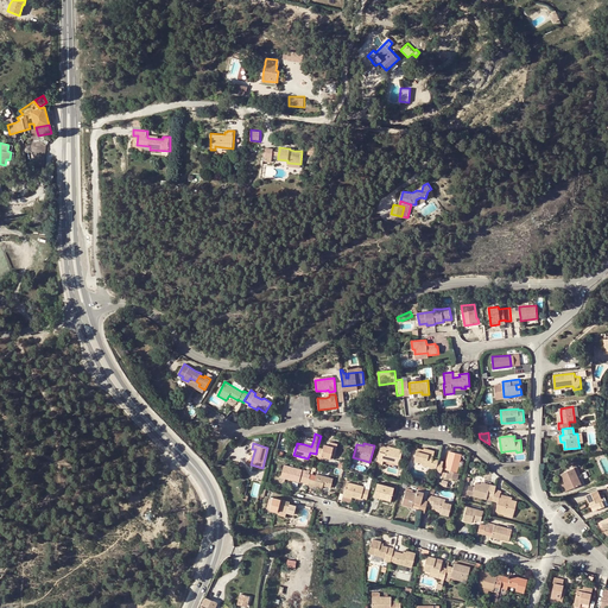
[(323,449),(317,447),(316,454),(315,456),(321,458),(322,456),(334,458),(337,448),(330,445),(324,444),(323,449)]
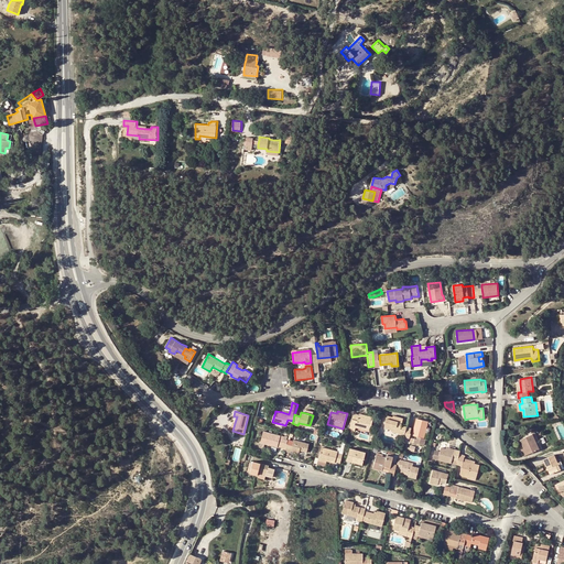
[(359,414),(353,413),(350,425),(356,426),(356,427),(370,431),(373,418),(359,413),(359,414)]
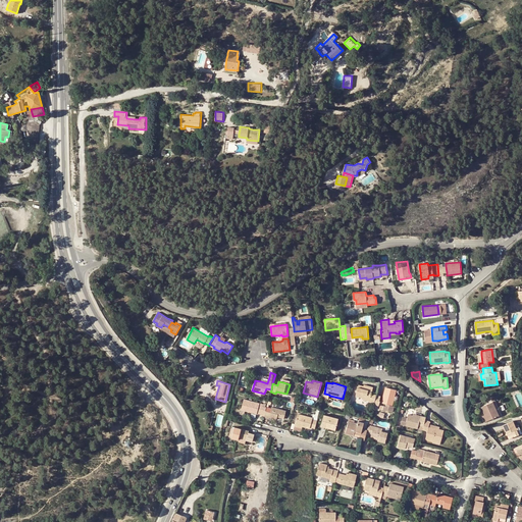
[(374,403),(376,395),(376,393),(372,392),(373,386),(367,384),(367,386),(364,385),(359,384),(356,396),(362,398),(362,400),(374,403)]
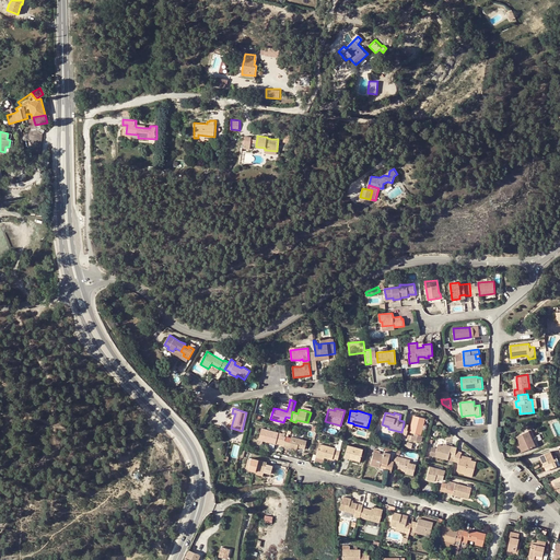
[(421,435),(426,418),(413,416),(409,432),(421,435)]
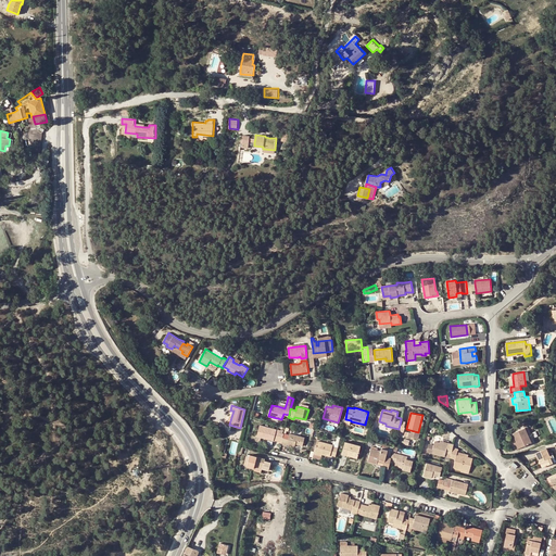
[(280,430),(260,425),(256,437),(256,440),(261,441),(261,438),(267,439),(274,441),(274,440),(281,442),(283,437),(283,433),(280,432),(280,430)]
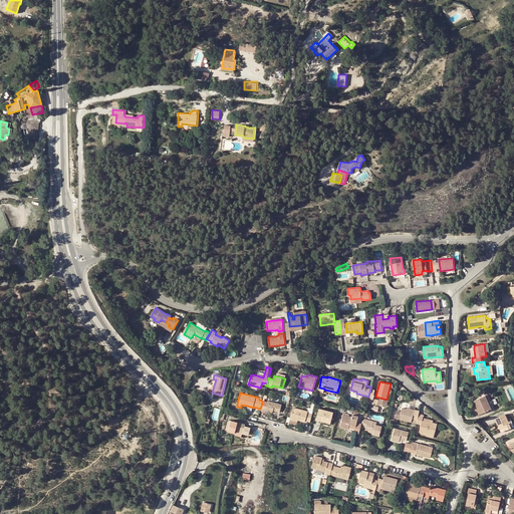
[(479,408),(481,414),(492,410),(488,400),(486,396),(475,401),(478,409),(479,408)]
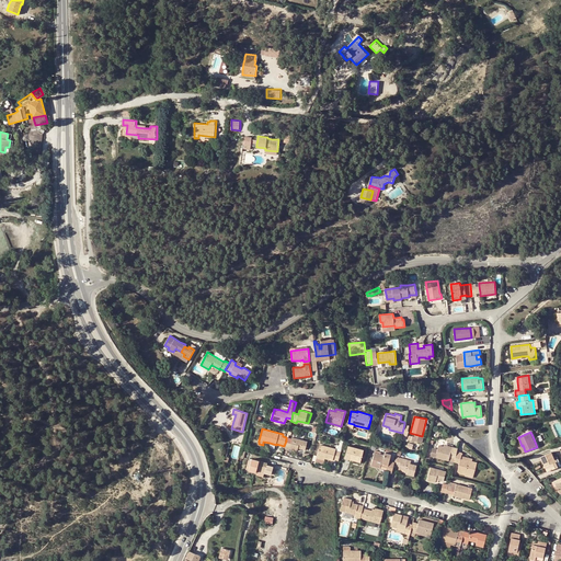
[(290,442),(286,441),(284,446),(284,448),(288,449),(289,448),(297,450),(298,449),(298,447),(300,448),(305,449),(307,442),(293,437),(290,442)]
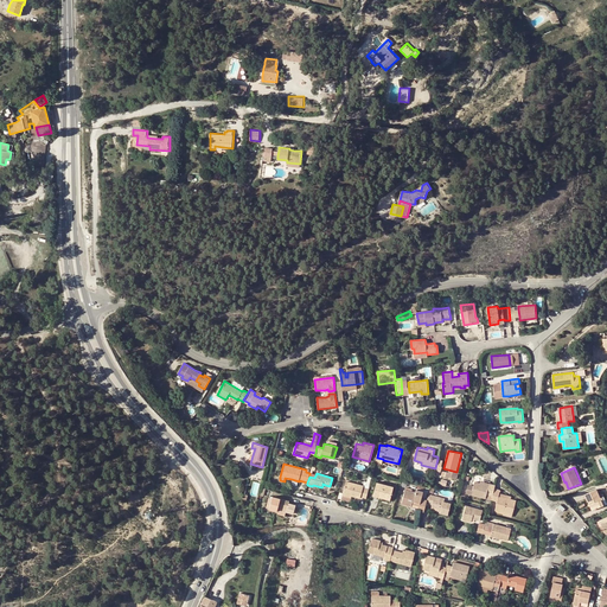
[(360,497),(366,498),(369,489),(364,487),(364,485),(346,480),(343,493),(352,496),(360,498),(360,497)]
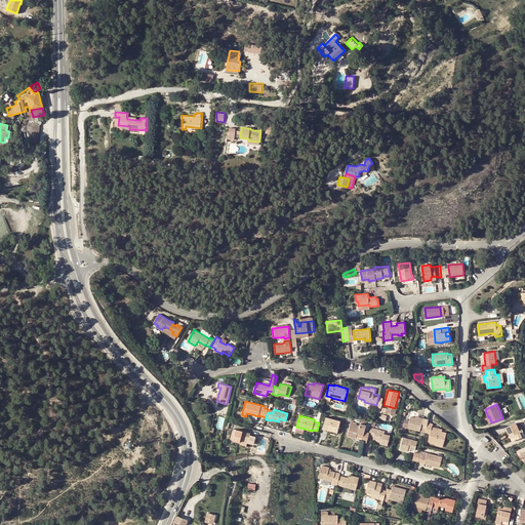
[(326,416),(323,428),(326,429),(331,431),(332,428),(338,430),(340,420),(326,416)]
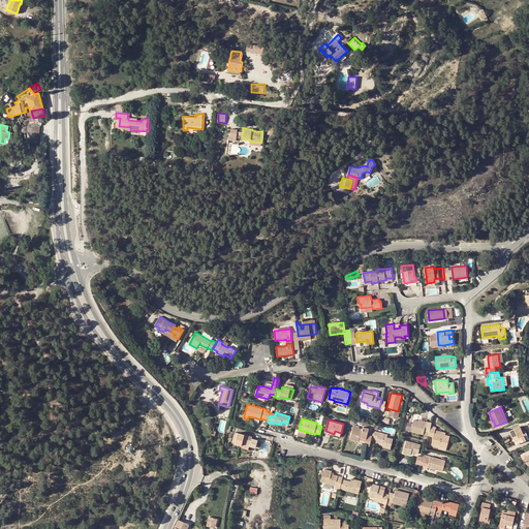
[(429,435),(431,426),(432,423),(427,422),(426,423),(418,421),(413,419),(412,426),(407,425),(406,429),(407,429),(407,430),(429,435)]
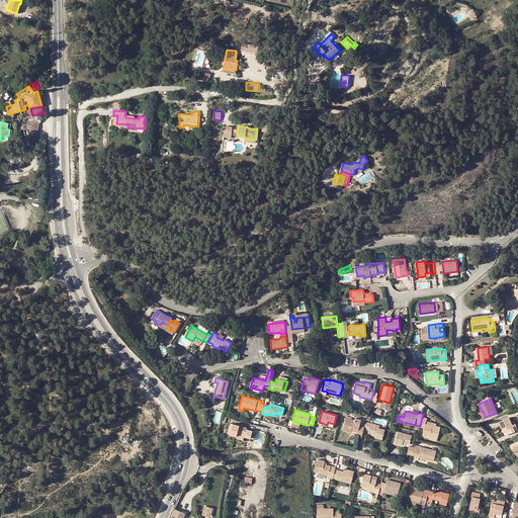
[(427,418),(422,417),(420,426),(424,428),(422,435),(430,437),(437,439),(440,427),(436,426),(432,424),(426,423),(427,418)]
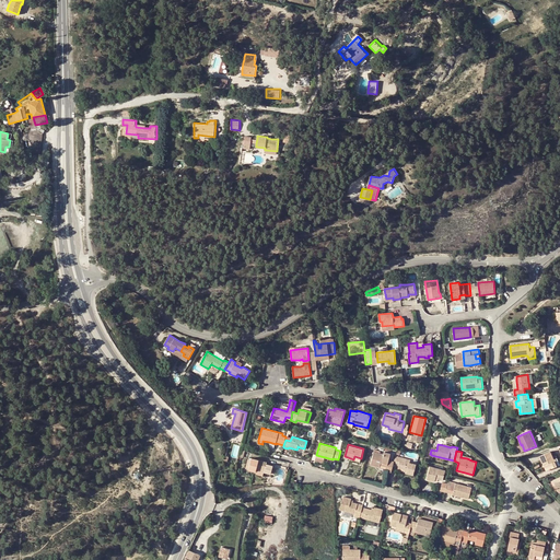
[(385,470),(392,473),(394,464),(394,462),(388,459),(391,453),(384,452),(384,453),(384,454),(375,452),(374,452),(371,465),(380,467),(380,465),(381,463),(387,464),(386,466),(385,470)]
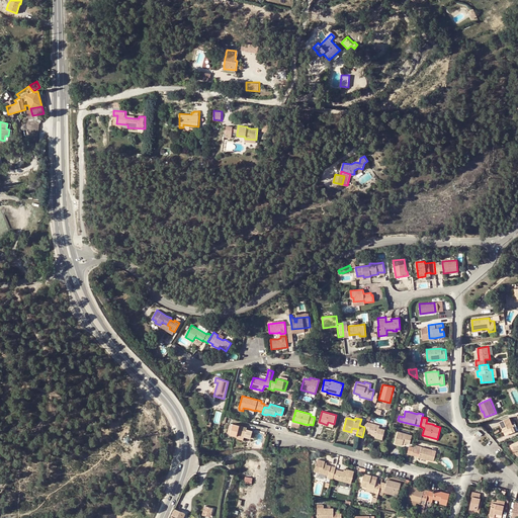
[(506,435),(515,431),(512,424),(511,422),(509,418),(500,422),(506,435)]
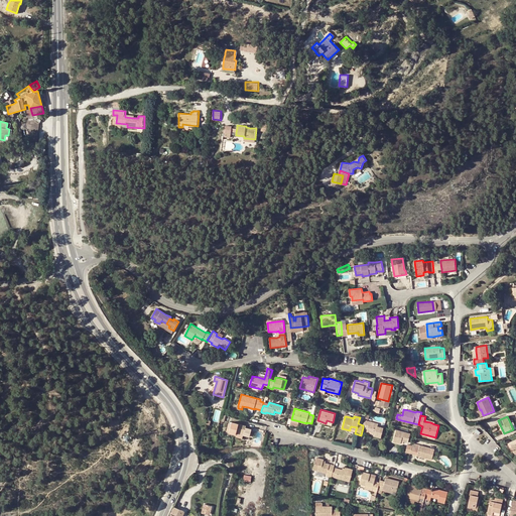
[(378,423),(365,420),(363,425),(363,427),(367,429),(367,431),(372,432),(374,432),(373,434),(373,435),(381,437),(384,427),(378,425),(378,423)]
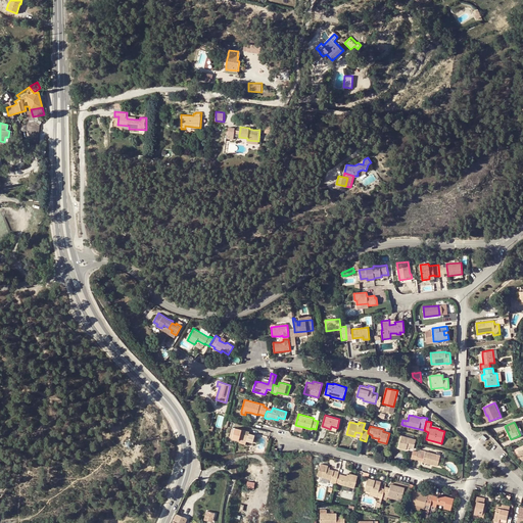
[(235,428),(234,432),(232,438),(240,440),(240,438),(247,439),(246,440),(253,442),(255,435),(248,433),(249,431),(235,428)]
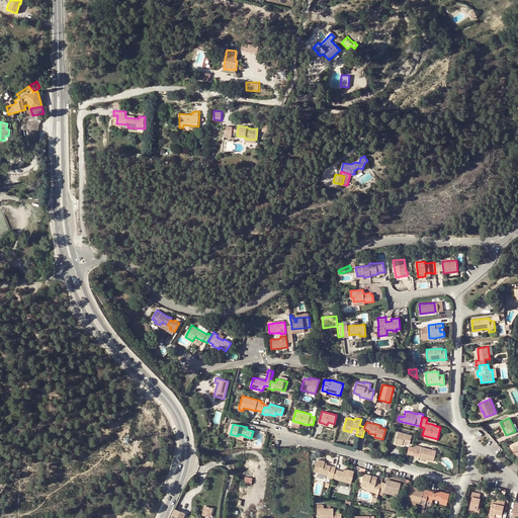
[(402,445),(403,444),(403,442),(405,443),(410,444),(412,435),(398,431),(395,443),(402,445)]
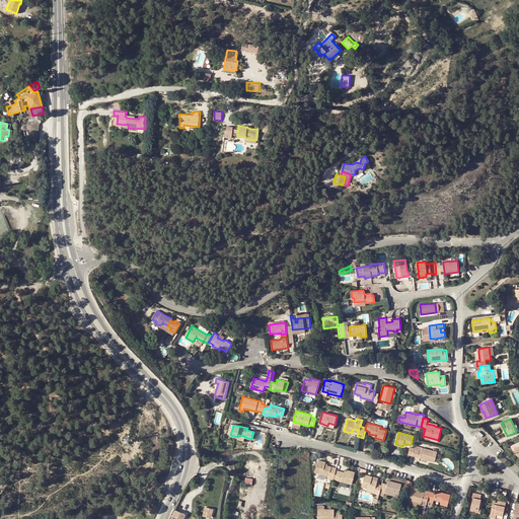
[(437,451),(416,446),(415,448),(413,456),(417,457),(418,453),(421,454),(420,455),(427,457),(426,460),(434,462),(437,451)]
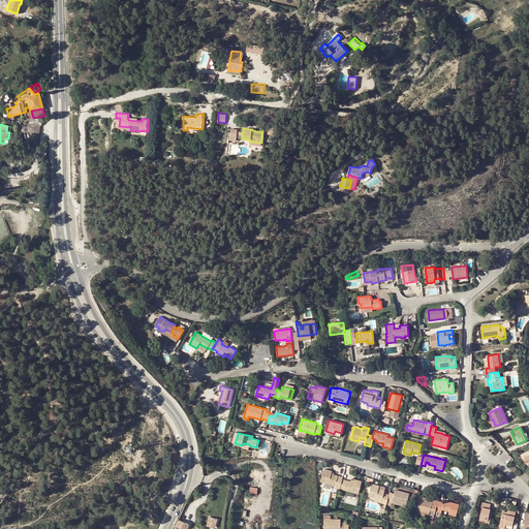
[(339,489),(340,488),(342,479),(343,477),(334,474),(331,474),(332,472),(332,471),(324,469),(321,481),(336,485),(335,487),(335,488),(339,489)]
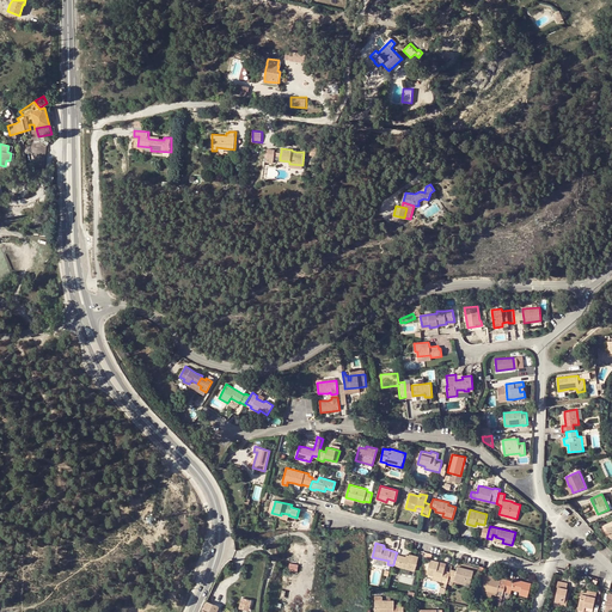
[(405,557),(396,555),(393,564),(415,570),(418,556),(409,554),(409,555),(409,557),(405,557)]
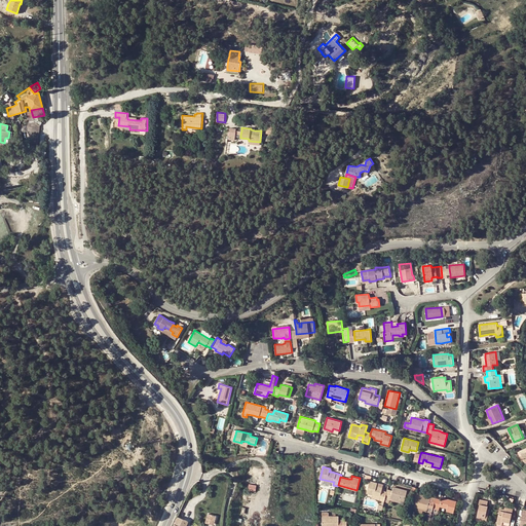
[(370,481),(367,493),(373,495),(373,497),(379,499),(384,501),(386,491),(381,490),(383,484),(370,481)]
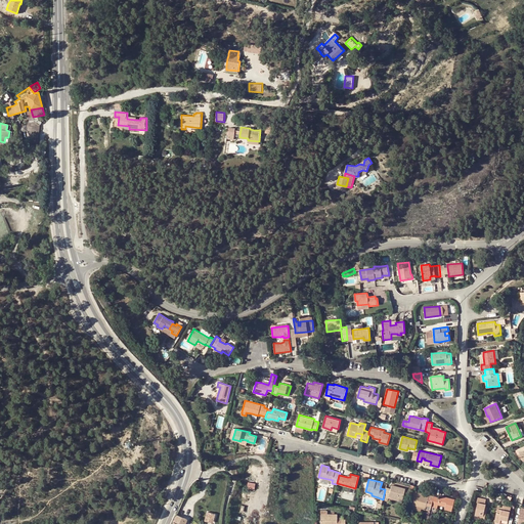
[(386,487),(385,489),(383,499),(388,500),(388,499),(388,497),(389,496),(398,498),(402,499),(405,488),(391,485),(391,488),(386,487)]
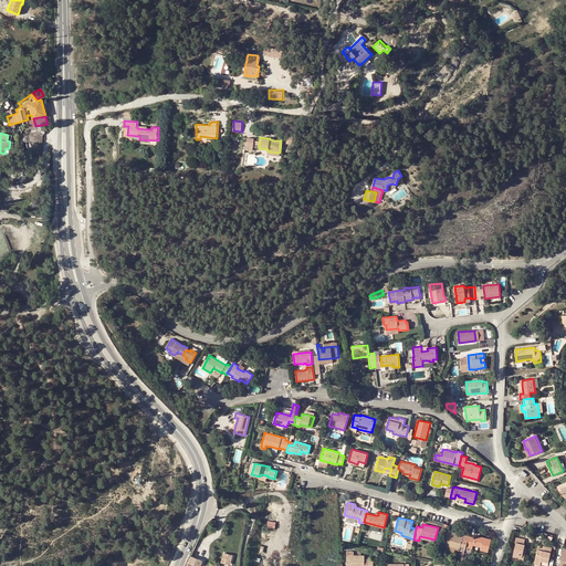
[(448,533),(444,545),(454,547),(460,548),(461,545),(465,547),(469,536),(456,533),(456,535),(448,533)]
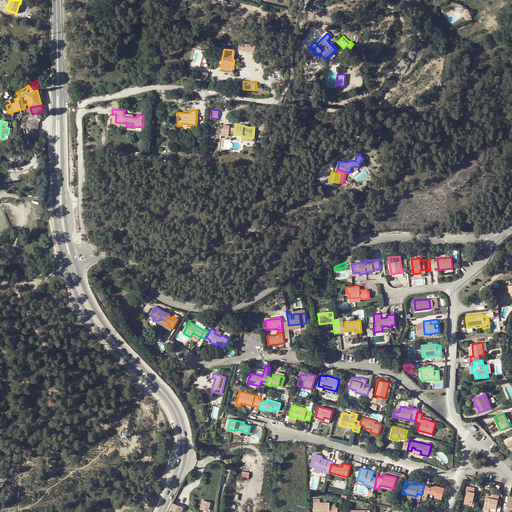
[(429,486),(424,485),(421,495),(426,496),(427,493),(435,495),(434,497),(441,499),(444,488),(430,484),(429,486)]
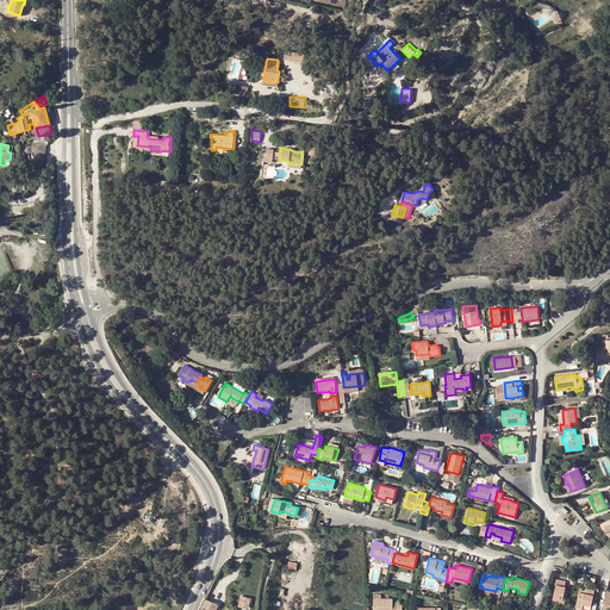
[(565,604),(566,596),(564,596),(565,590),(566,586),(565,586),(566,582),(556,579),(555,584),(556,584),(553,603),(559,604),(559,603),(565,604)]
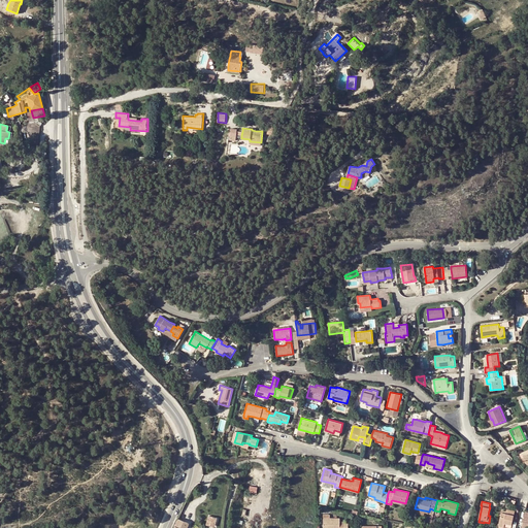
[(515,510),(506,509),(506,510),(506,514),(501,513),(499,526),(504,527),(505,523),(512,524),(515,510)]
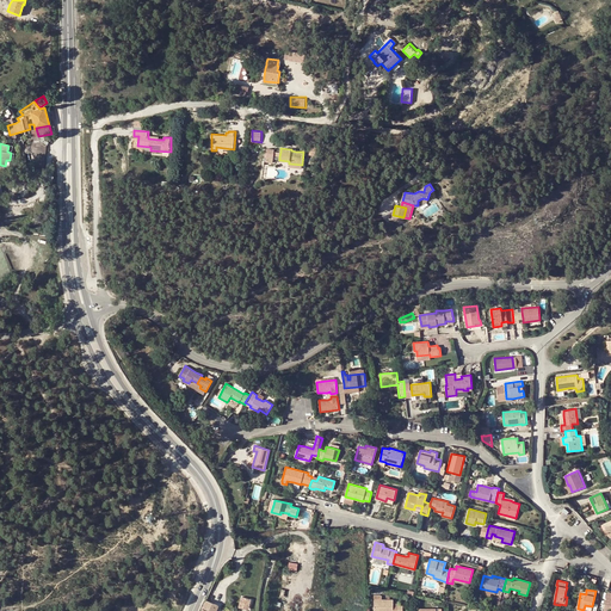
[(393,610),(394,606),(394,599),(382,599),(382,596),(374,596),(374,610),(393,610)]
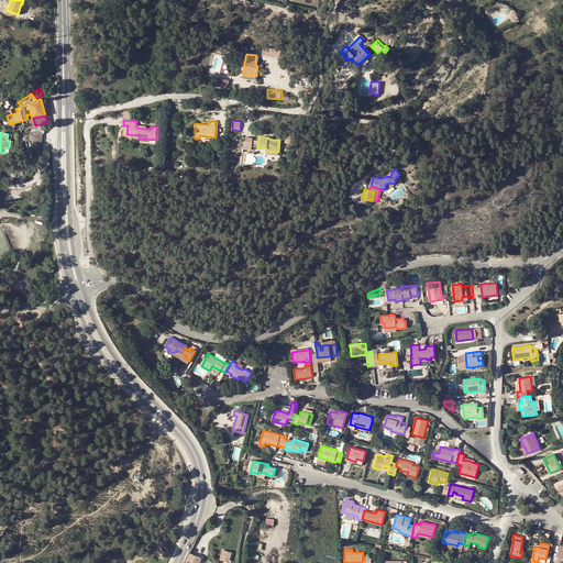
[(231,552),(225,551),(224,555),(221,554),(220,559),(229,561),(231,552)]
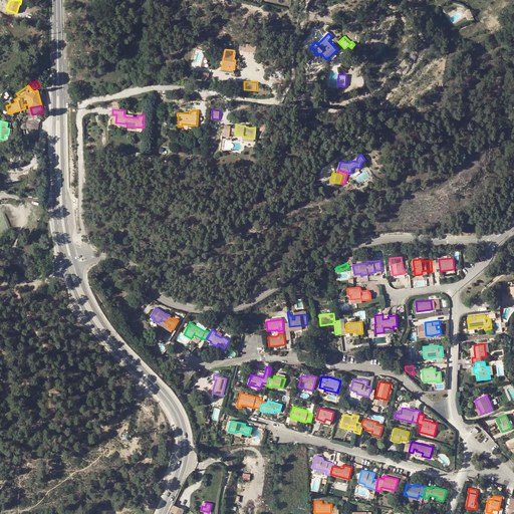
[(182,513),(184,509),(173,505),(169,513),(182,513)]
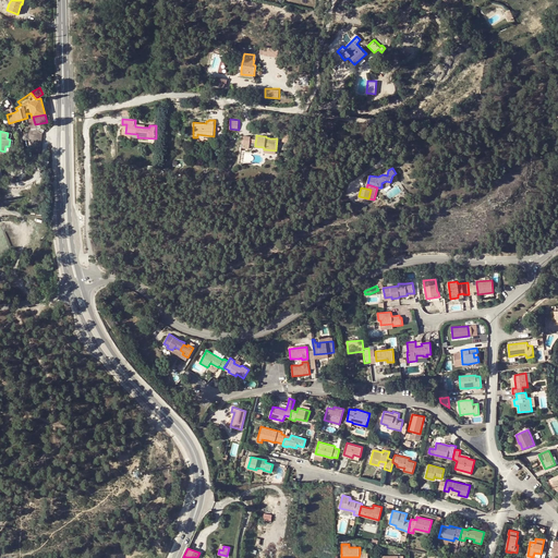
All buildings are outlined.
